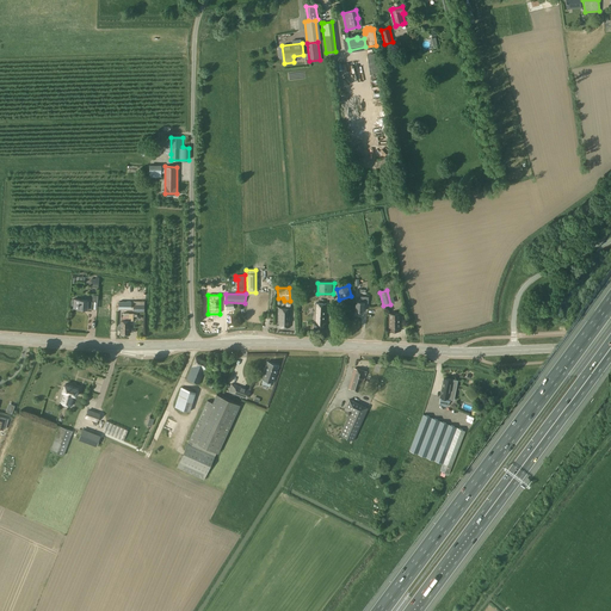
[(356,310),(363,312),(364,303),(368,303),(369,297),(360,296),(360,302),(357,302),(356,310)]
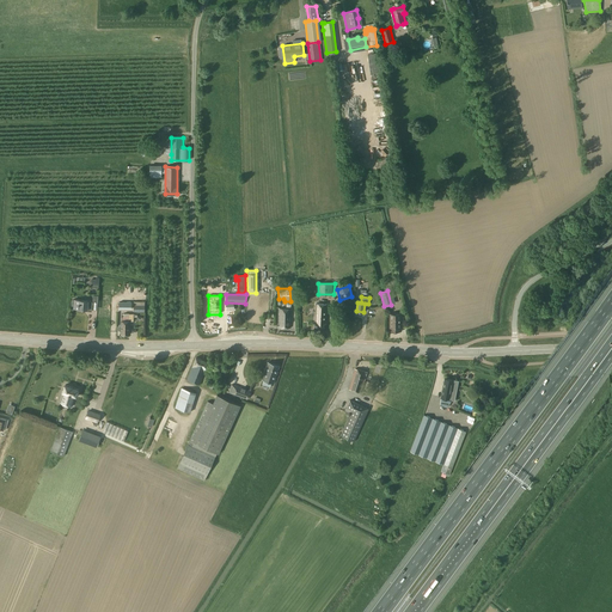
[(74,299),(74,308),(89,310),(92,310),(92,301),(89,300),(74,299)]
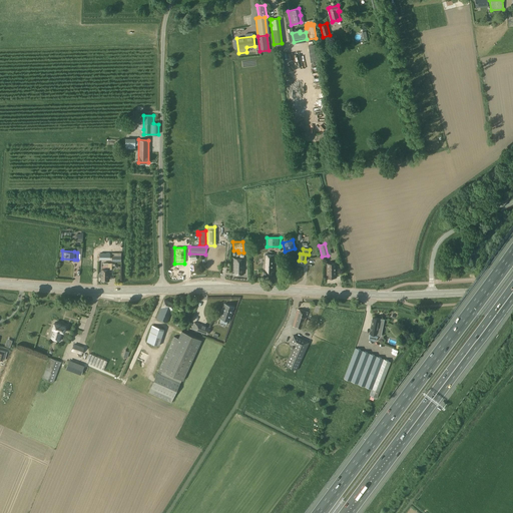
[(264,270),(264,275),(274,276),(274,271),(274,268),(273,268),(273,266),(274,266),(274,254),(265,254),(265,270),(264,270)]
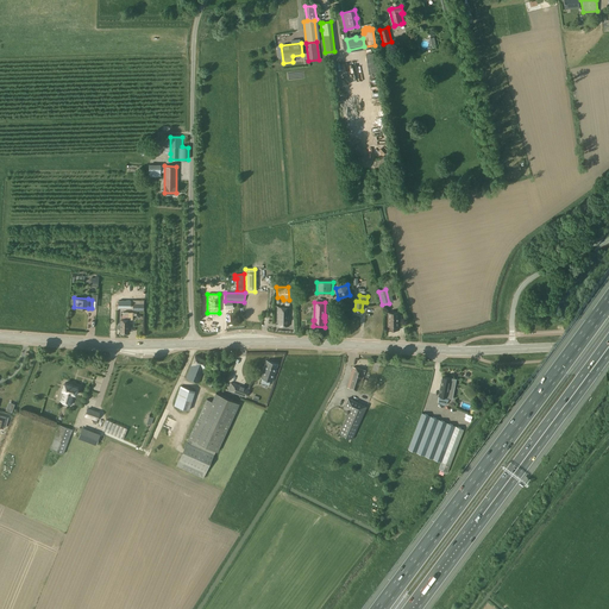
[(277,307),(277,326),(289,326),(290,308),(277,307)]
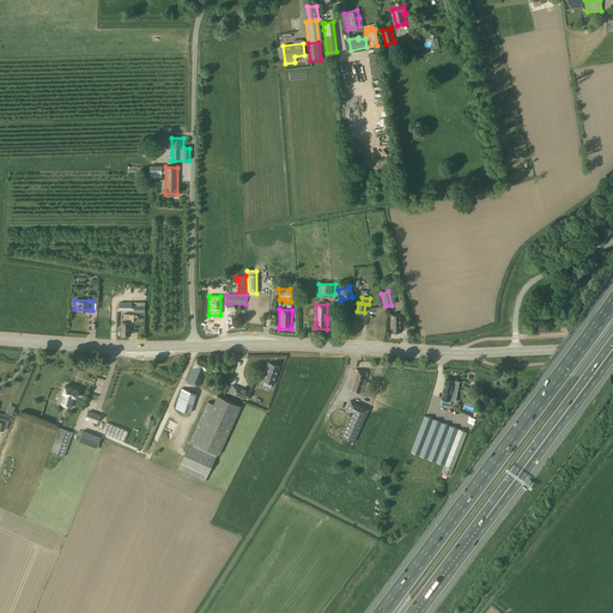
[(390,314),(390,332),(401,332),(401,314),(390,314)]
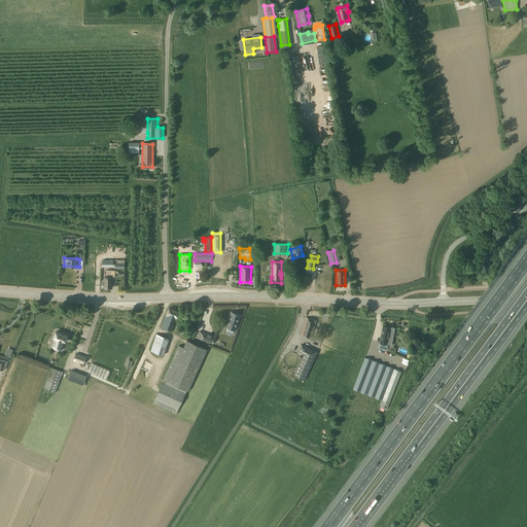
[(104,285),(104,288),(111,288),(111,276),(115,277),(115,271),(111,271),(111,273),(104,273),(104,276),(104,280),(103,280),(102,281),(102,284),(103,285),(104,285)]
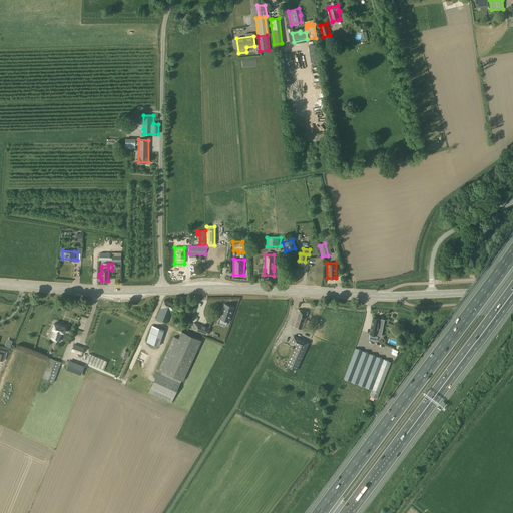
[(157,319),(167,322),(172,310),(174,304),(164,300),(161,308),(161,309),(157,319)]
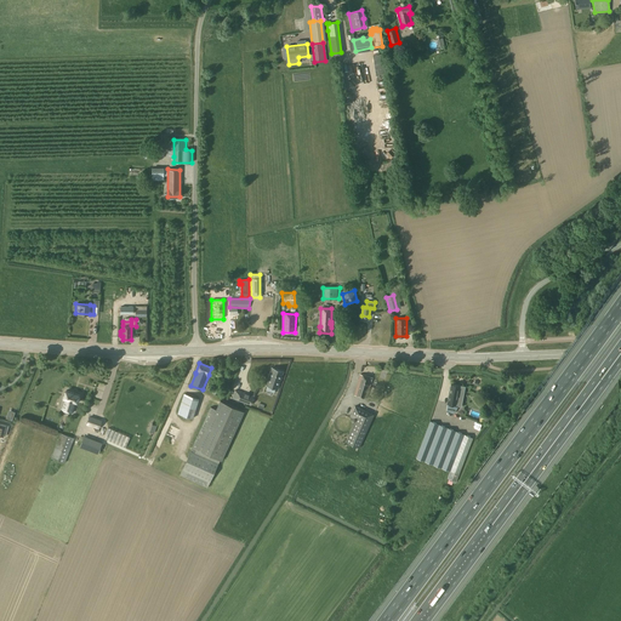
[(267,385),(278,388),(283,371),(272,368),(267,385)]
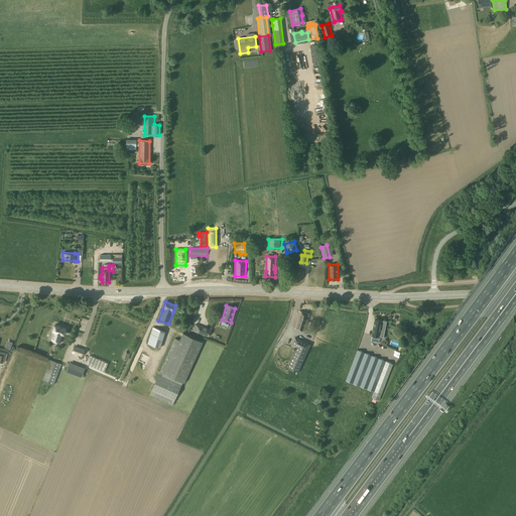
[(294,328),(304,331),(309,313),(299,310),(294,328)]
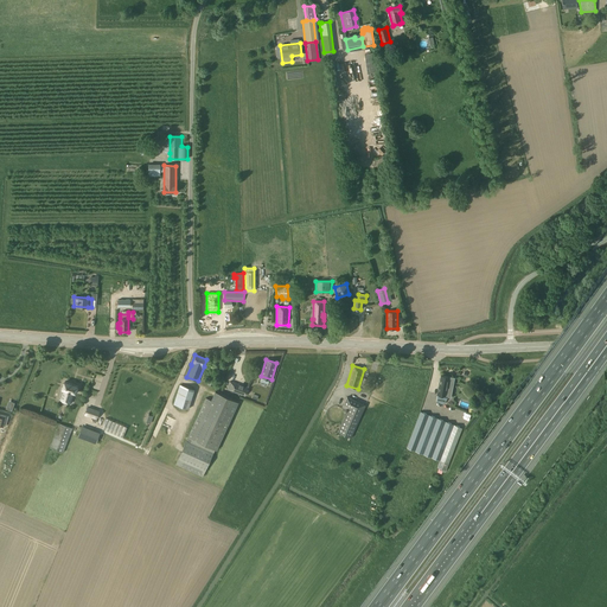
[(210,372),(206,384),(215,387),(217,375),(210,372)]
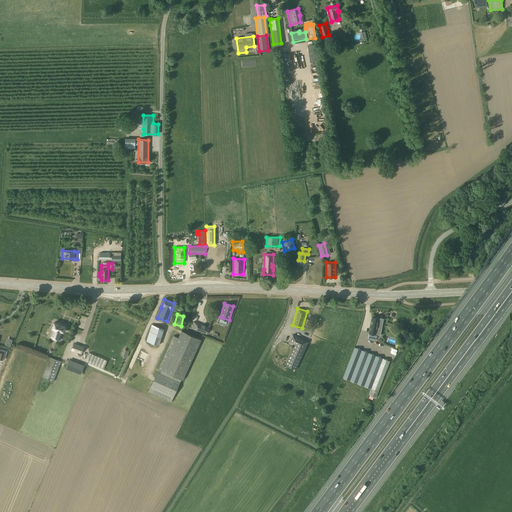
[(370,327),(369,333),(375,334),(377,328),(379,317),(372,316),(370,327)]
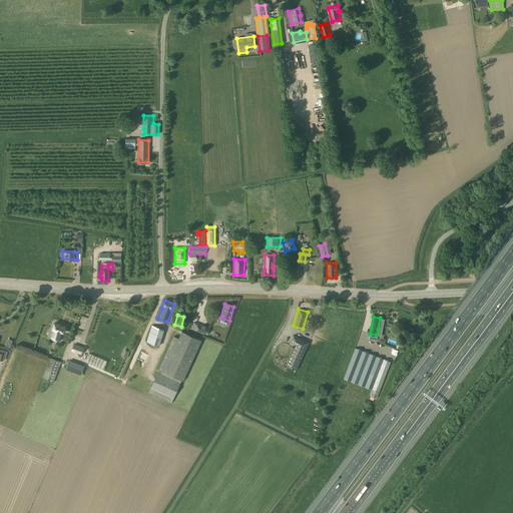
[(50,338),(60,341),(63,333),(64,333),(66,327),(54,323),(52,329),(53,329),(50,338)]
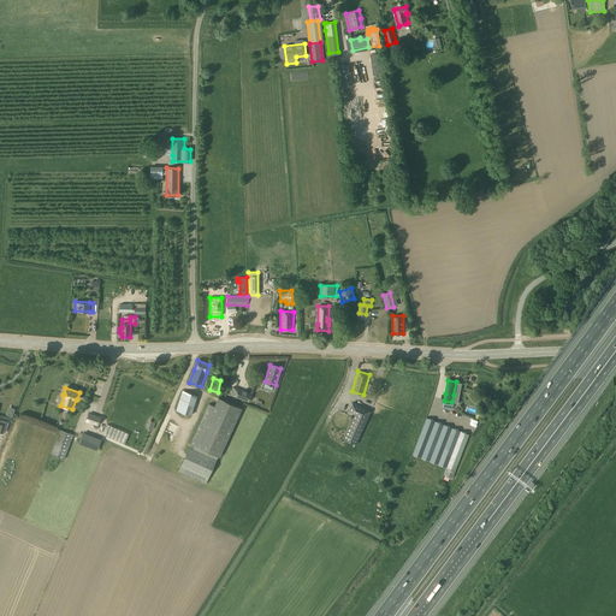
[(238,389),(236,396),(249,401),(252,394),(238,389)]
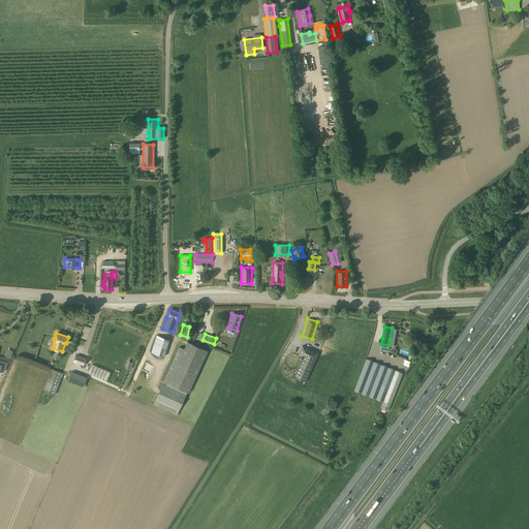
[(160,339),(155,353),(163,356),(168,342),(160,339)]
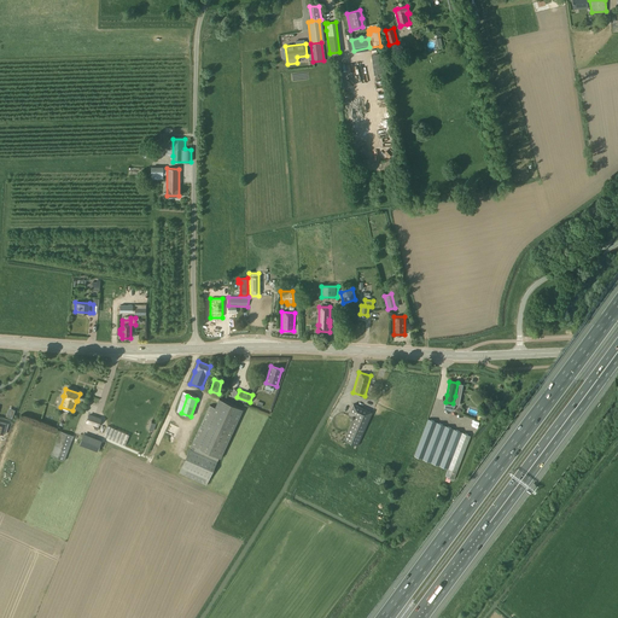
[(210,404),(181,467),(209,479),(219,458),(220,458),(243,409),(220,398),(215,407),(210,404)]
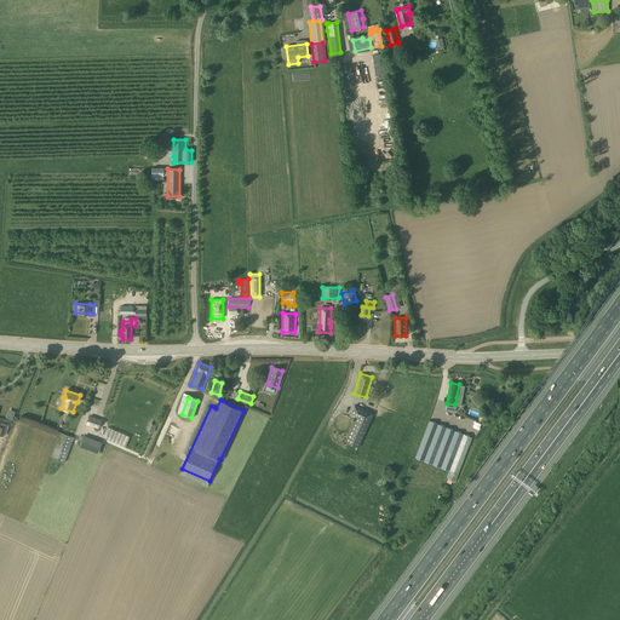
[(356,419),(345,441),(359,447),(374,414),(355,406),(350,415),(356,419)]
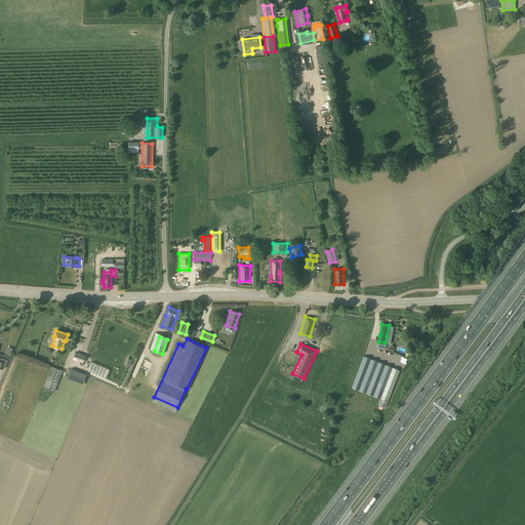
[(400,370),(364,356),(352,388),(380,399),(378,404),(386,407),(400,370)]
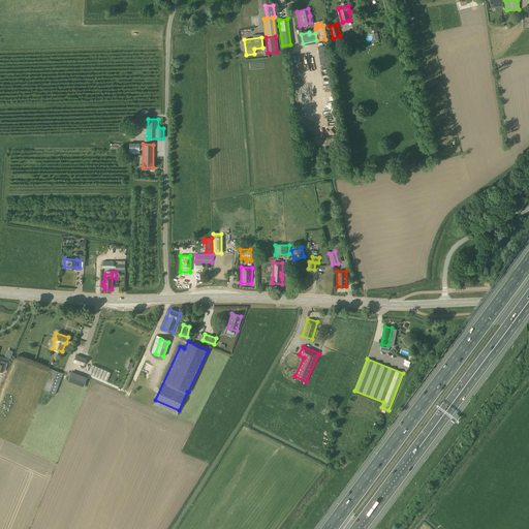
[(111,372),(92,365),(89,373),(106,381),(111,372)]
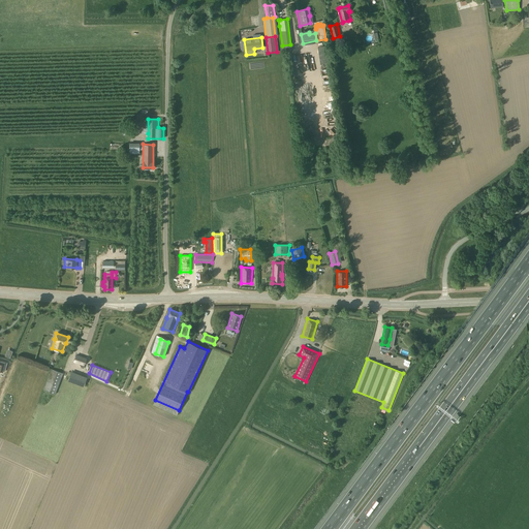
[(52,369),(43,390),(55,395),(63,373),(52,369)]
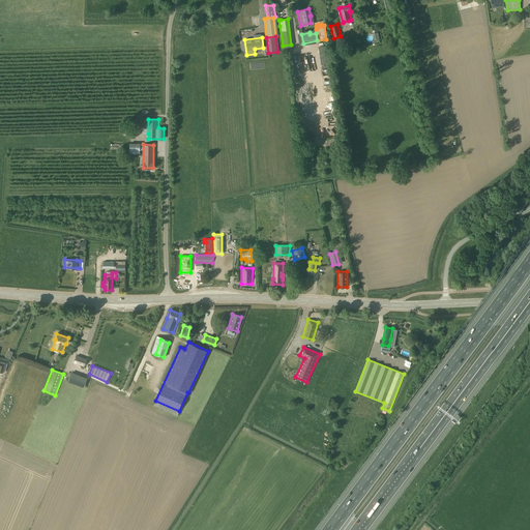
[(71,373),(69,381),(84,386),(87,378),(71,373)]
